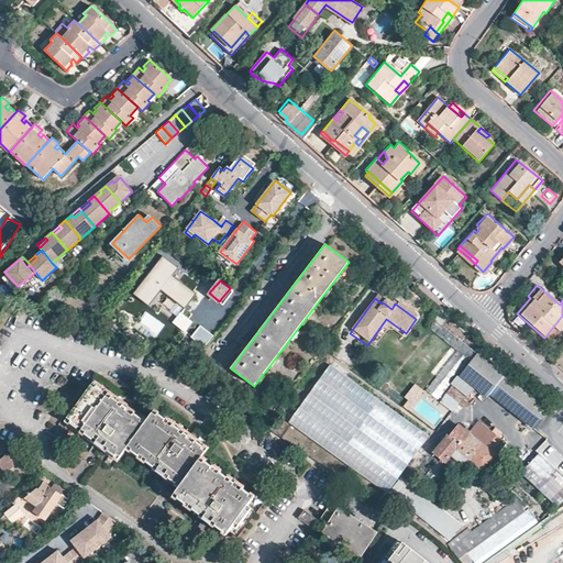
[(432,320),(427,327),(431,330),(442,339),(444,341),(455,349),(457,351),(468,360),(475,352),(432,320)]
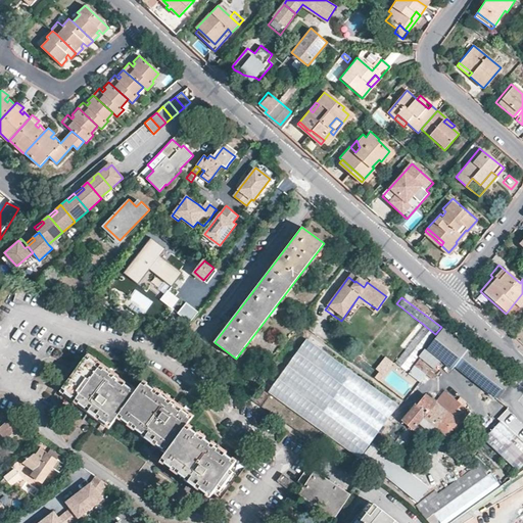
[(423,324),(413,317),(374,367),(383,375),(393,363),(423,324)]
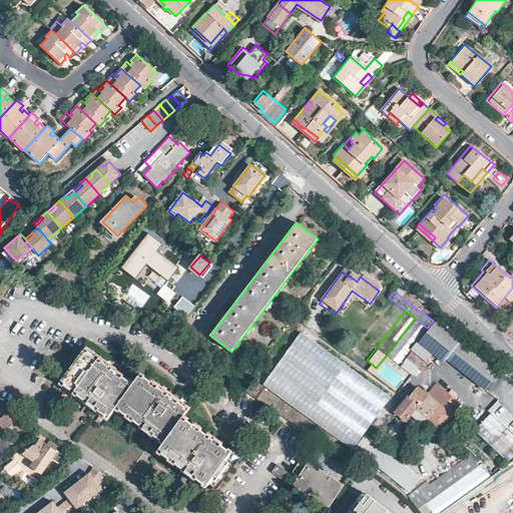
[(165,324),(169,328),(177,318),(171,314),(165,321),(166,323),(165,324)]
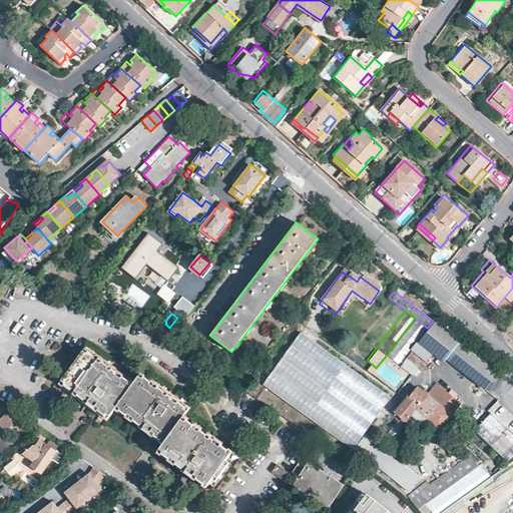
[(427,328),(417,320),(389,356),(399,364),(427,328)]
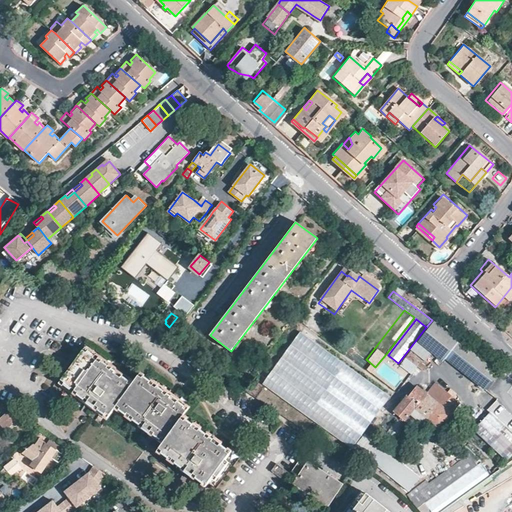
[(434,322),(419,342),(443,362),(446,358),(485,388),(498,372),(434,322)]
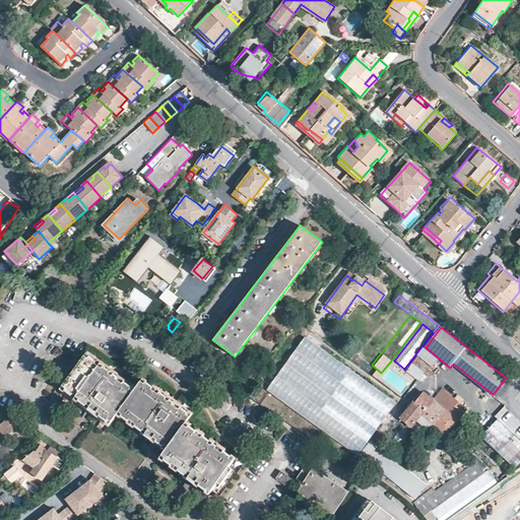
[(303,341),(269,385),(358,452),(392,408),(303,341)]
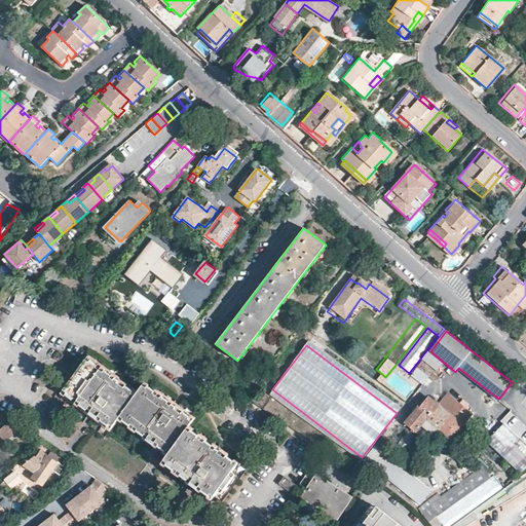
[(86,357),(60,392),(88,413),(87,414),(96,420),(97,418),(110,429),(118,418),(147,440),(146,441),(153,447),(155,445),(168,455),(162,463),(191,484),(189,485),(196,490),(198,488),(213,498),(220,487),(224,490),(232,478),(229,476),(236,464),(187,428),(193,419),(143,383),(137,392),(86,357)]
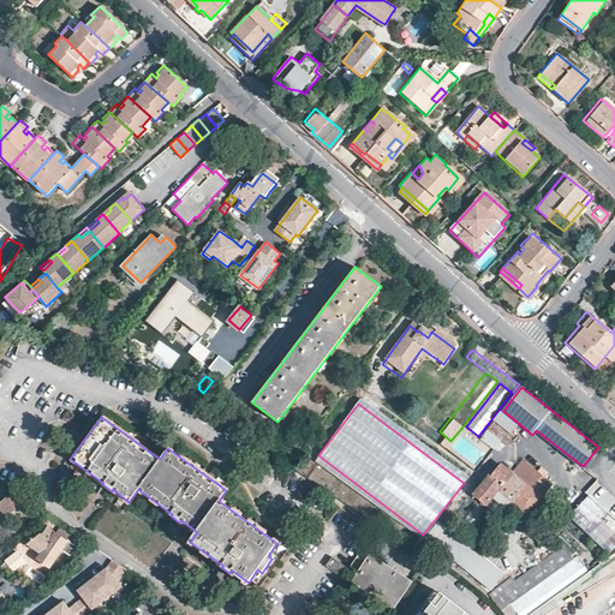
[(463,427),(451,441),(442,454),(472,478),(494,451),(463,427)]
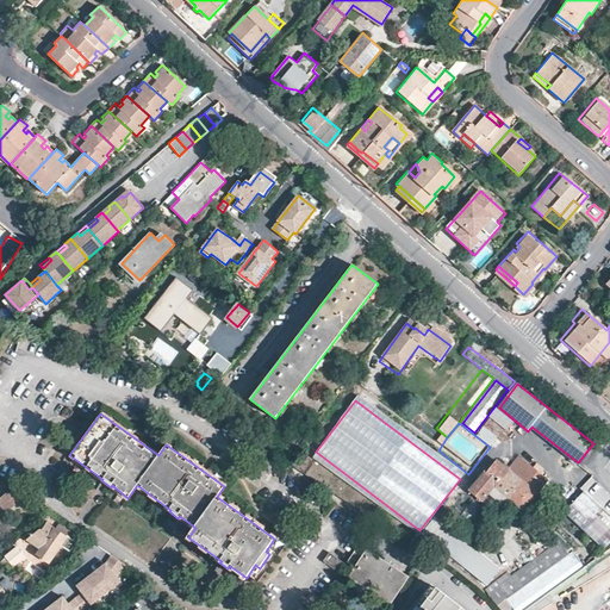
[(484,427),(478,435),(491,446),(497,437),(484,427)]
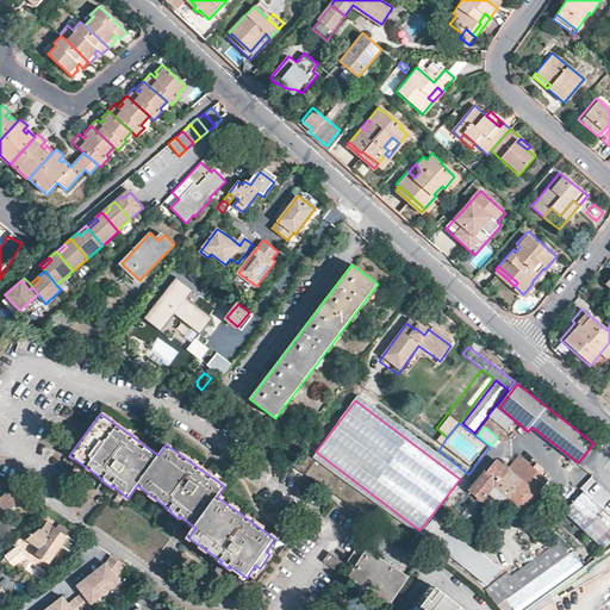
[(486,471),(470,491),(481,502),(487,495),(505,509),(512,499),(523,509),(547,479),(518,456),(510,467),(505,464),(503,466),(496,460),(487,471),(486,471)]
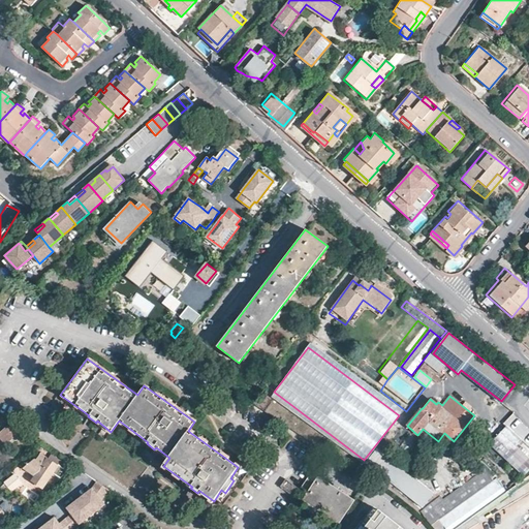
[(5,429),(0,432),(0,439),(5,446),(24,432),(10,424),(9,425),(5,429)]
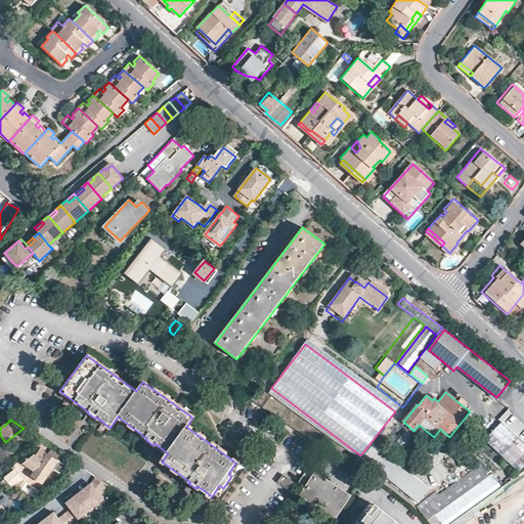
[(500,422),(486,440),(520,472),(523,467),(523,452),(513,442),(518,437),(500,422)]
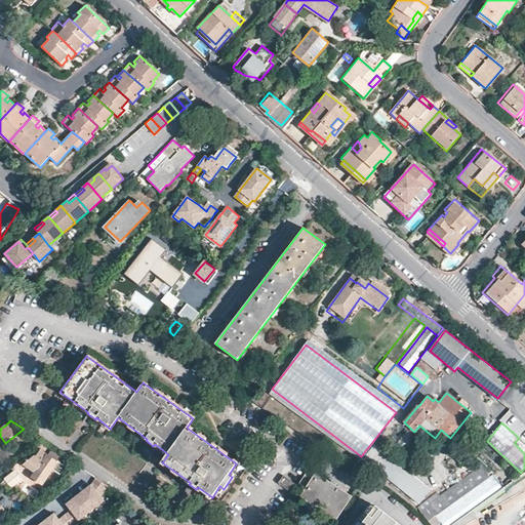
[(407,431),(405,433),(412,439),(414,436),(407,431)]
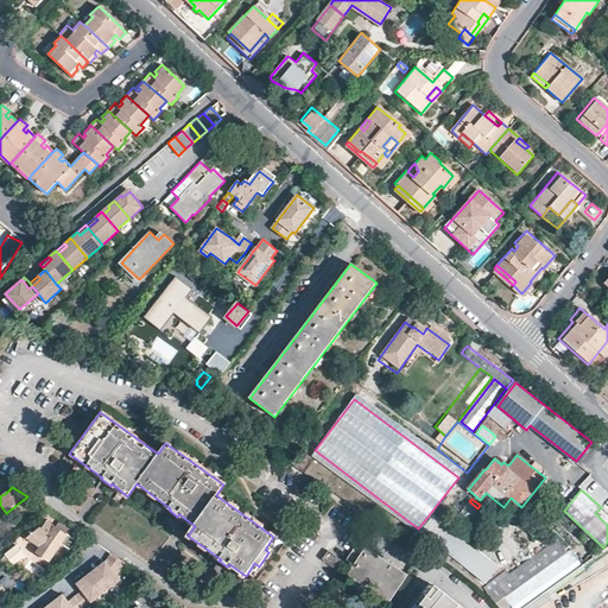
[(451,524),(454,526),(461,531),(477,508),(469,501),(451,524)]
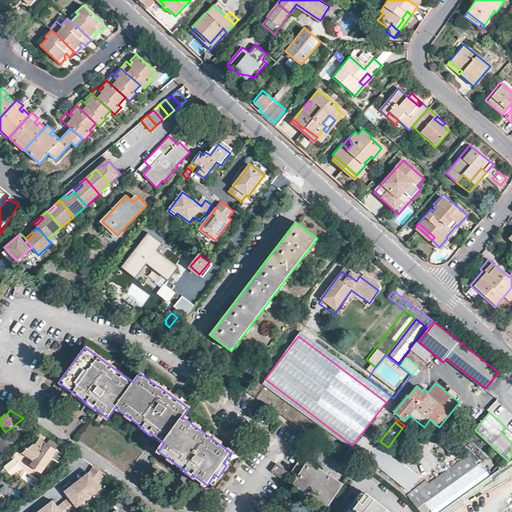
[(420,477),(366,433),(354,447),(409,491),(420,477)]
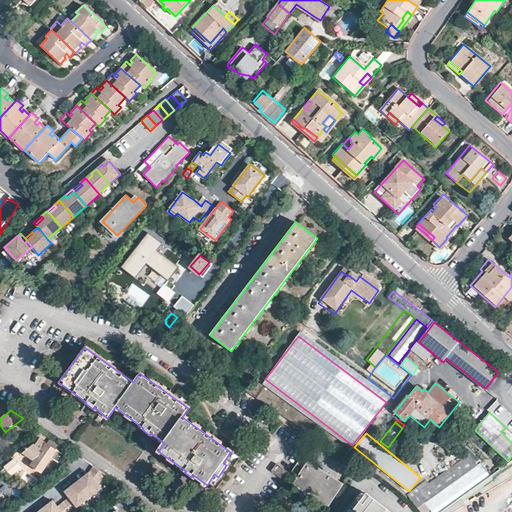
[(64,456),(37,439),(33,445),(31,444),(21,453),(27,457),(32,460),(31,463),(42,470),(50,458),(57,463),(64,456)]
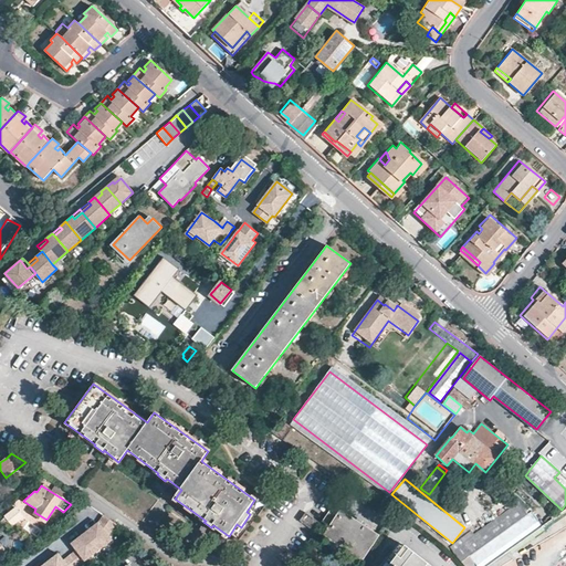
[(30,505),(23,501),(13,509),(19,514),(19,515),(30,505)]
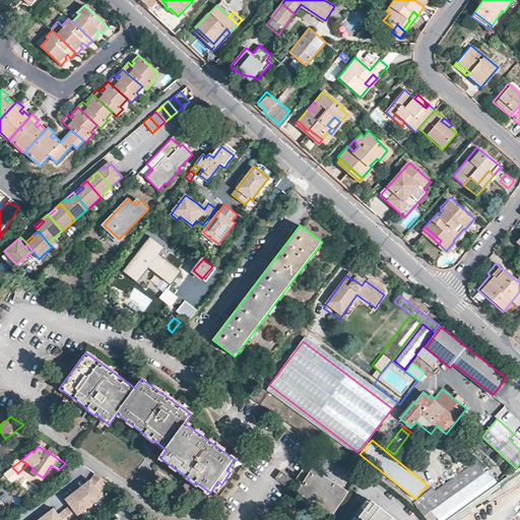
[(473,464),(436,491),(434,488),(414,503),(427,519),(438,519),(431,510),(481,474),(473,464)]
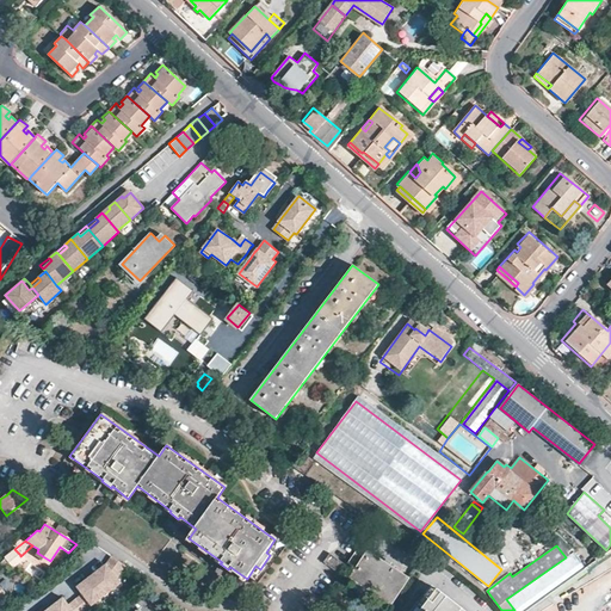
[(399,586),(402,588),(409,578),(369,550),(352,576),(389,602),(399,586)]
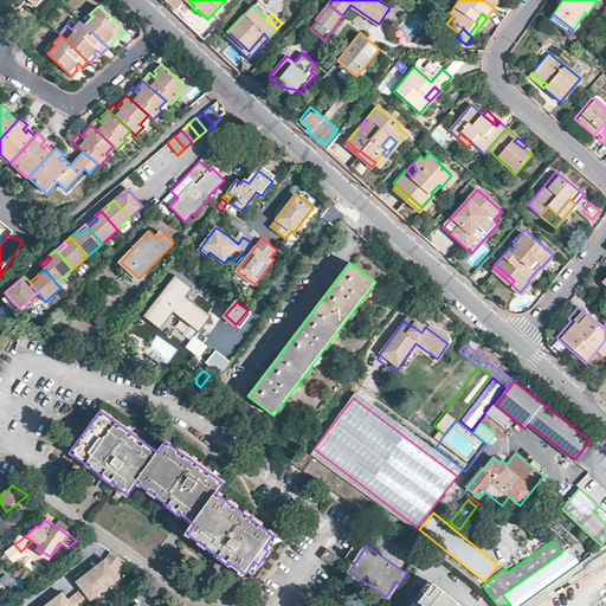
[(561,553),(502,594),(510,605),(521,605),(541,592),(581,563),(569,547),(561,553)]
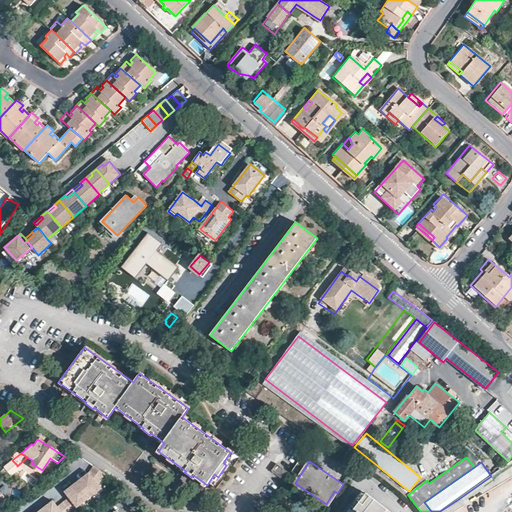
[(42,470),(31,463),(29,466),(40,473),(42,470)]
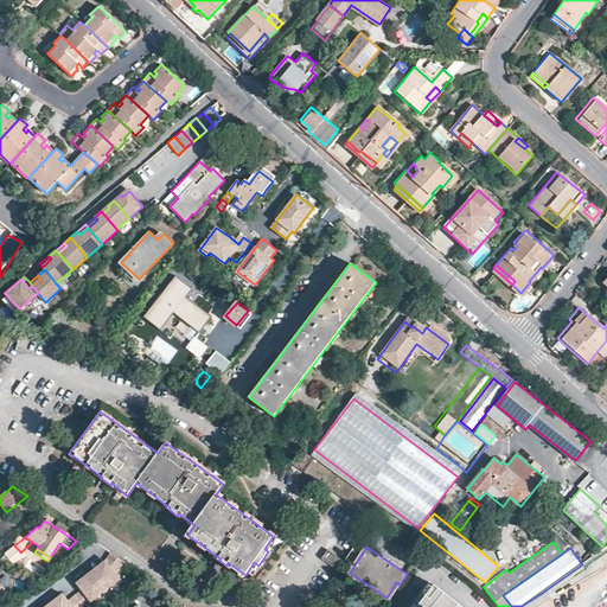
[(321,556),(320,558),(336,569),(338,568),(334,566),(339,560),(342,562),(343,560),(327,549),(327,550),(328,551),(324,557),(321,556)]
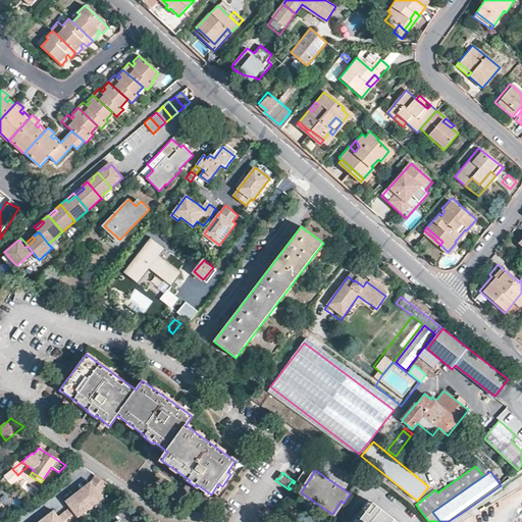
[(104,498),(100,493),(107,483),(96,475),(91,481),(79,491),(92,508),(104,498)]
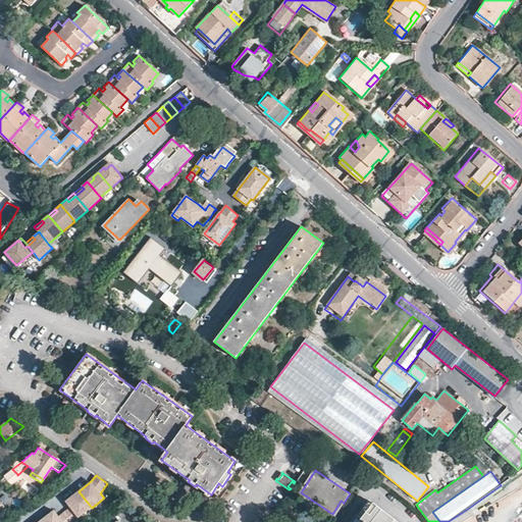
[(72,521),(92,508),(79,491),(66,502),(71,508),(65,513),(72,521)]
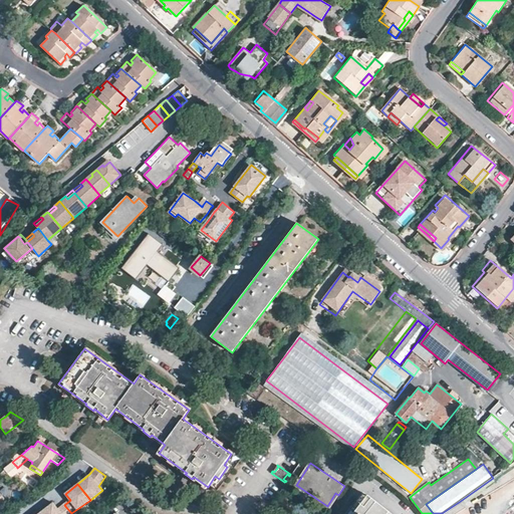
[(361,504),(365,507),(372,498),(365,493),(358,501),(361,504)]
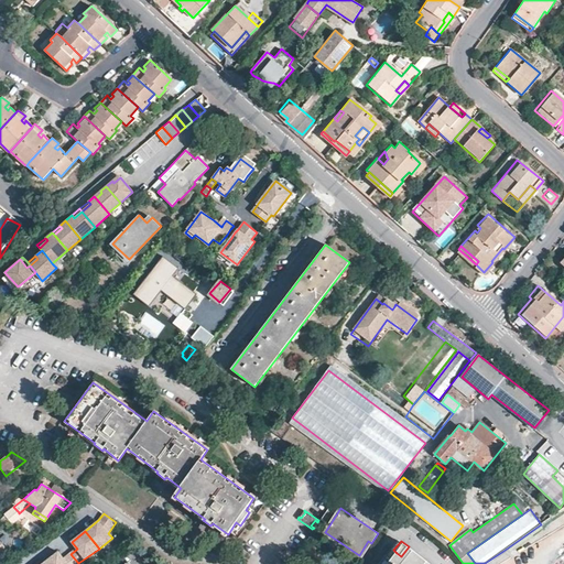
[(425,563),(427,562),(409,546),(401,556),(397,553),(388,563),(425,563)]
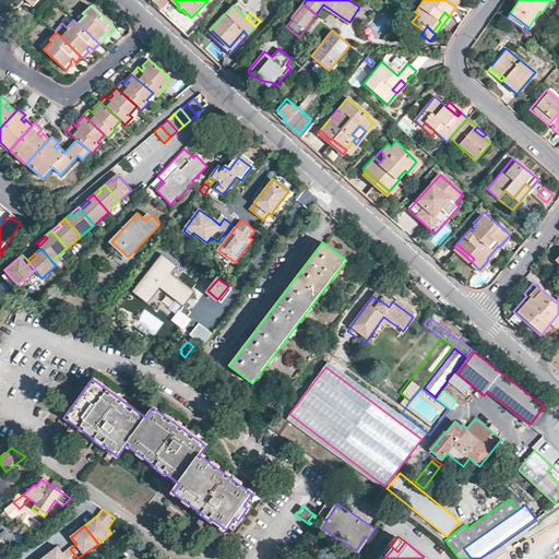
[(45,558),(78,558),(70,549),(63,555),(58,548),(45,558)]
